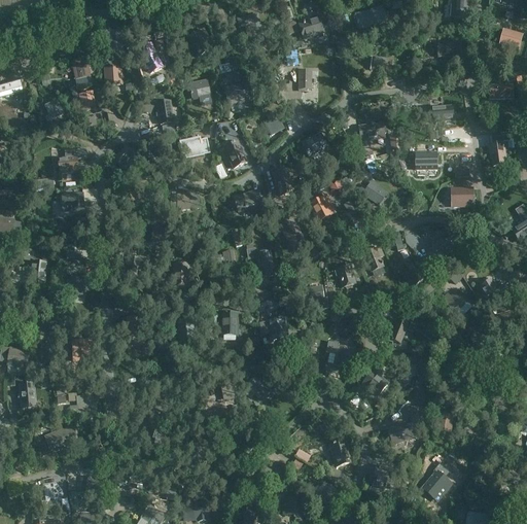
[(471,19),(471,10),(469,10),(469,0),(450,0),(450,16),(471,19)]
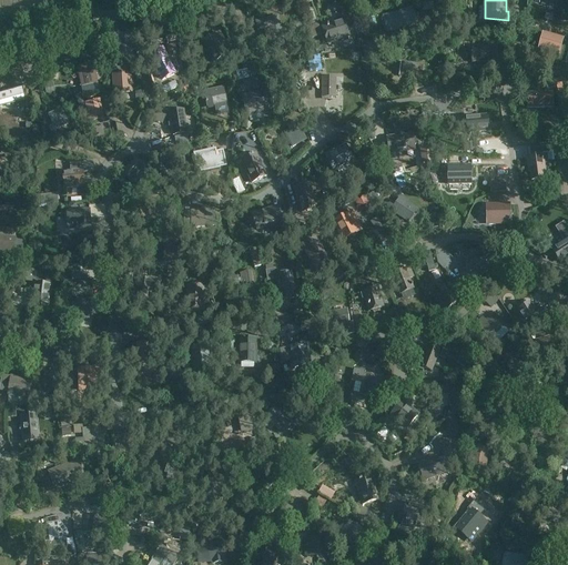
[(413,4),(383,13),(388,30),(418,20),(413,4)]
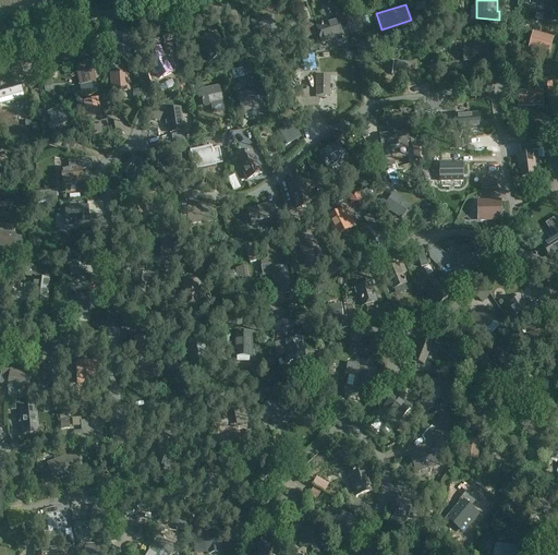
[(305,34),(316,32),(313,21),(312,21),(311,15),(302,17),(305,34)]
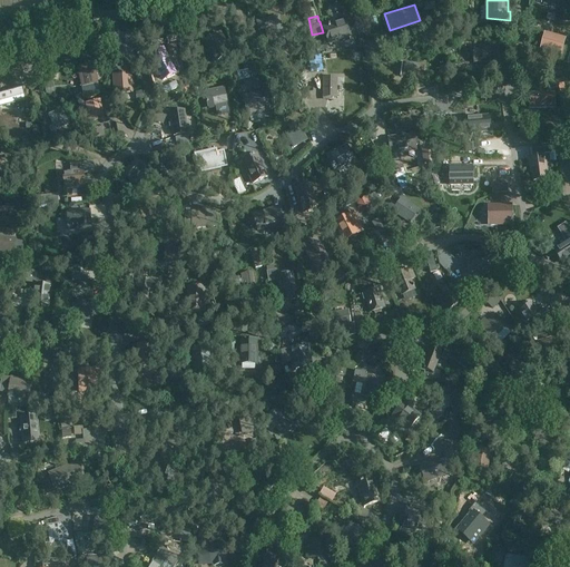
[(351,32),(346,17),(323,23),(327,39),(351,32)]
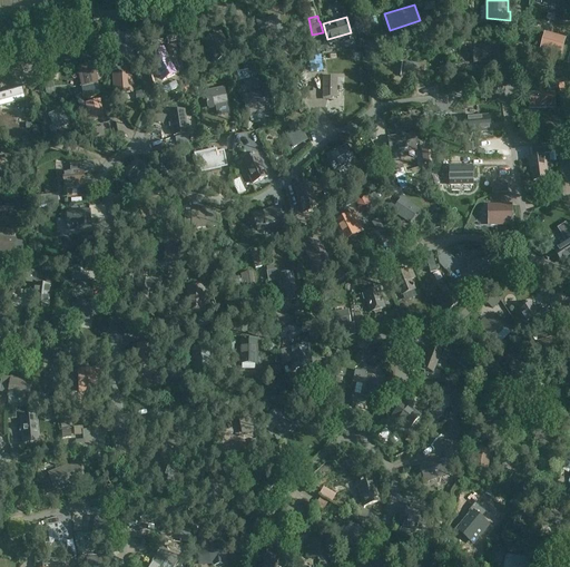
[(544,30),(540,49),(561,55),(567,37),(544,30)]
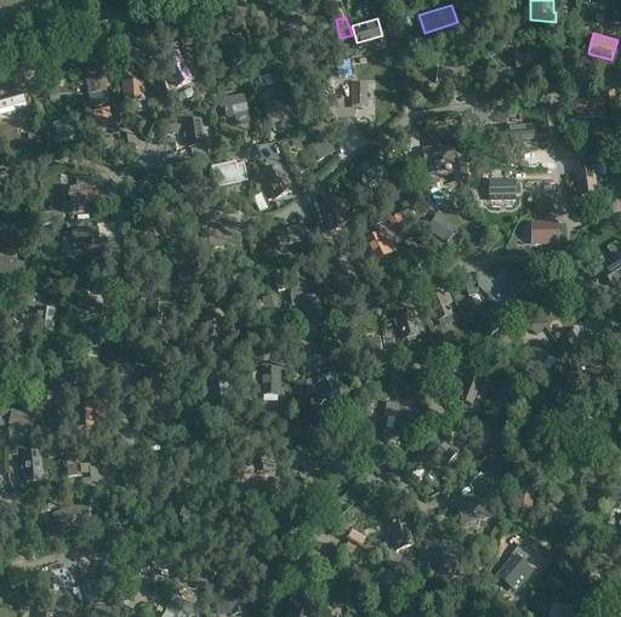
[(516,66),(543,66),(543,47),(516,47),(516,51),(514,53),(514,61),(516,62),(516,66)]
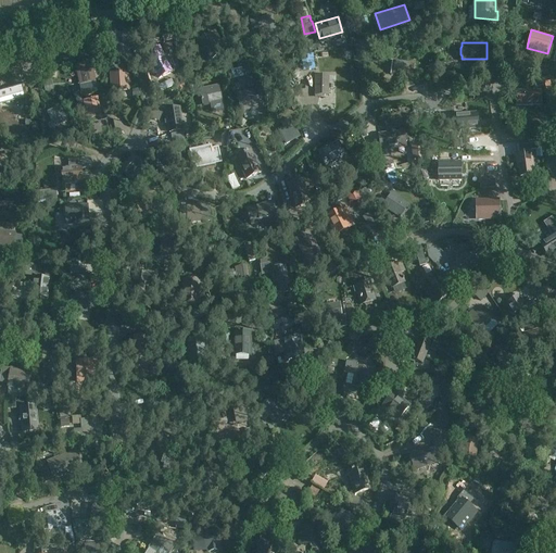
[(159,47),(147,54),(161,77),(174,70),(159,47)]
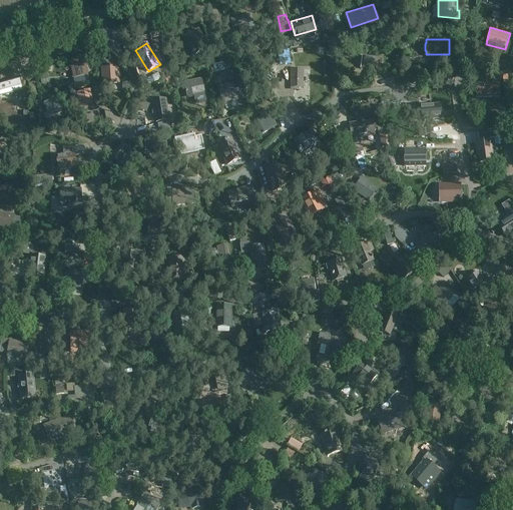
[(379,68),(381,56),(364,53),(362,66),(379,68)]
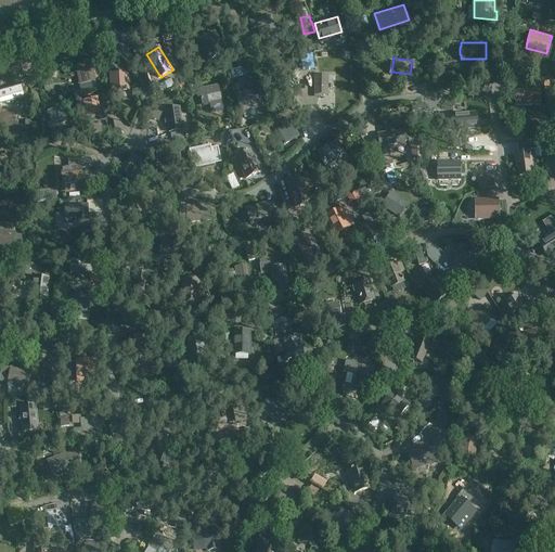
[(95,79),(91,59),(75,63),(79,82),(95,79)]
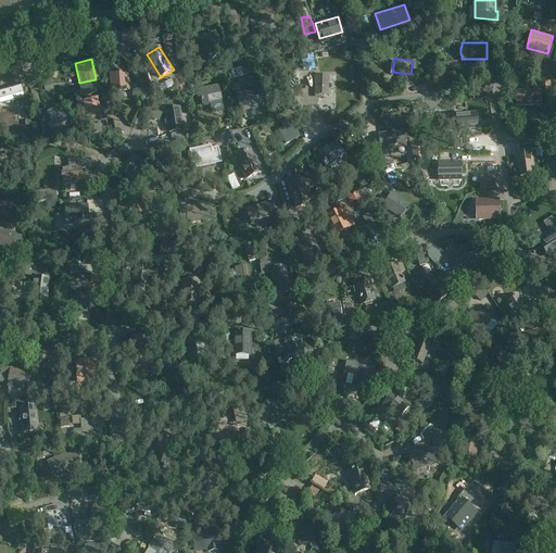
[(218,73),(225,72),(224,67),(217,68),(216,64),(213,63),(209,65),(210,70),(211,72),(212,75),(218,74),(218,73)]
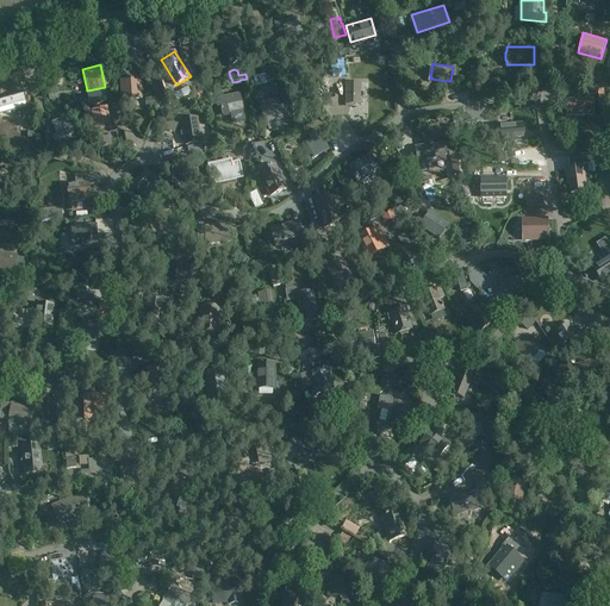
[(255,74),(257,83),(268,81),(266,72),(255,74)]
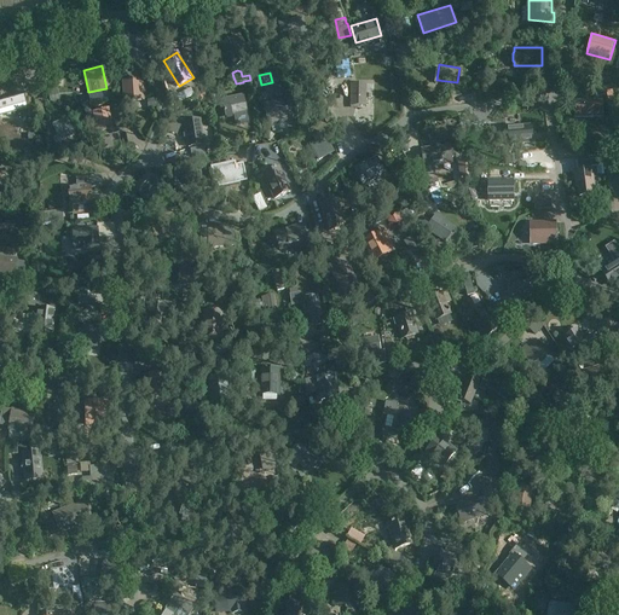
[(143,77),(123,79),(125,98),(144,97),(143,77)]
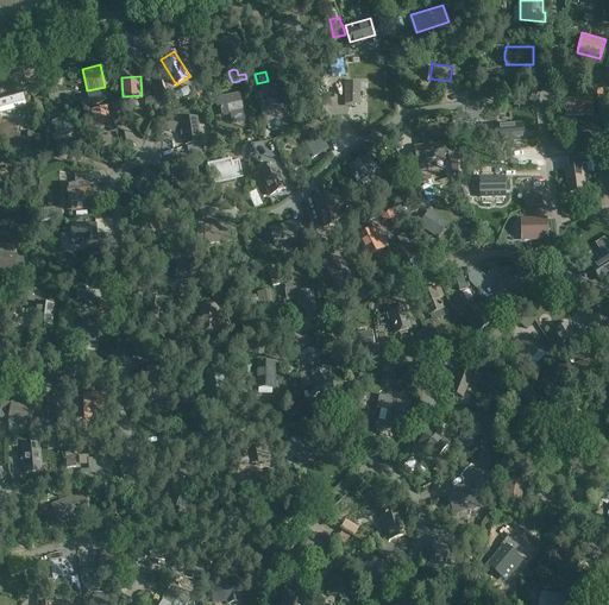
[(359,101),(360,79),(346,79),(345,100),(359,101)]
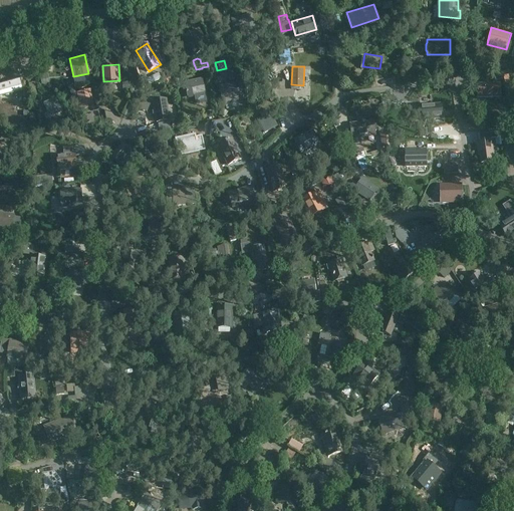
[(175,80),(184,79),(183,72),(174,73),(175,80)]
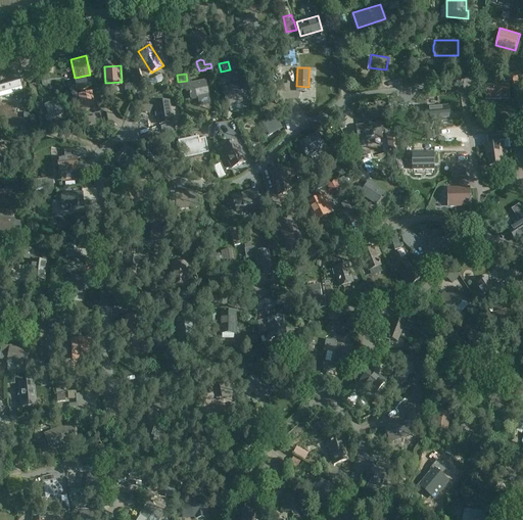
[(49,75),(41,76),(42,83),(50,82),(49,75)]
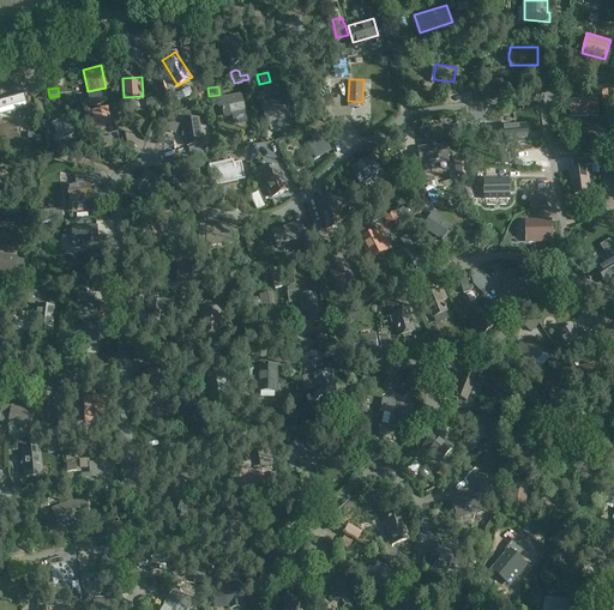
[(0,112),(0,113),(1,118),(13,114),(12,109),(26,104),(23,90),(0,96),(0,112)]
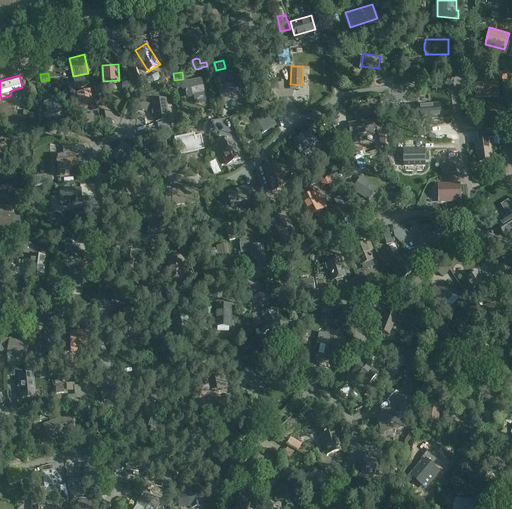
[(187,97),(205,93),(201,76),(184,80),(187,97)]
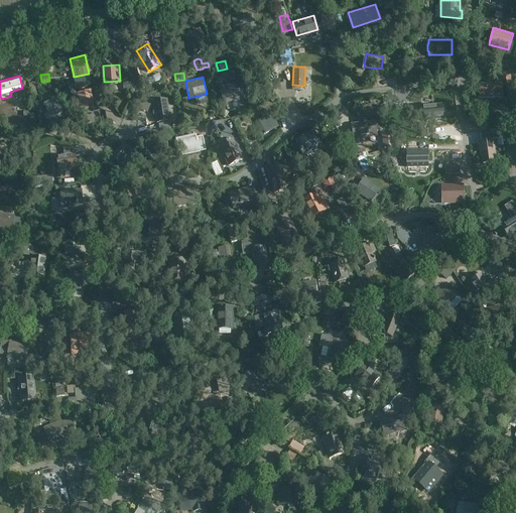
[(236,81),(220,84),(225,103),(240,100),(236,81)]
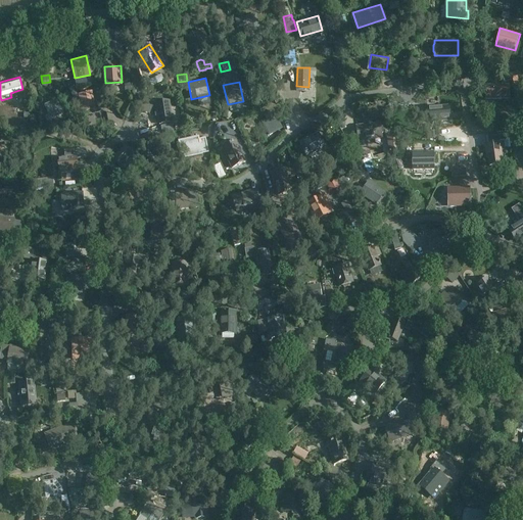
[(495,97),(509,99),(511,87),(488,84),(487,93),(495,94),(495,97)]
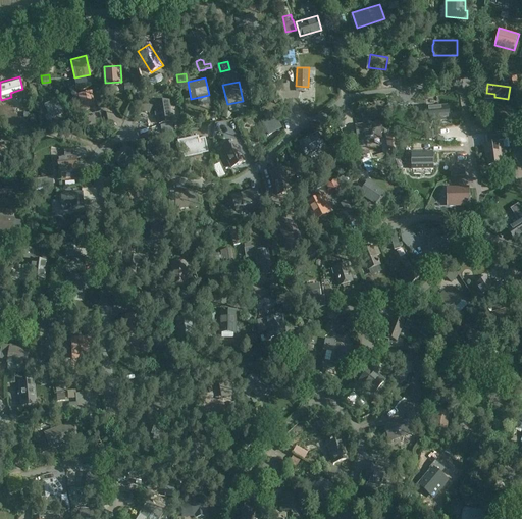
[(84,113),(99,109),(97,101),(94,102),(91,90),(79,93),(84,113)]
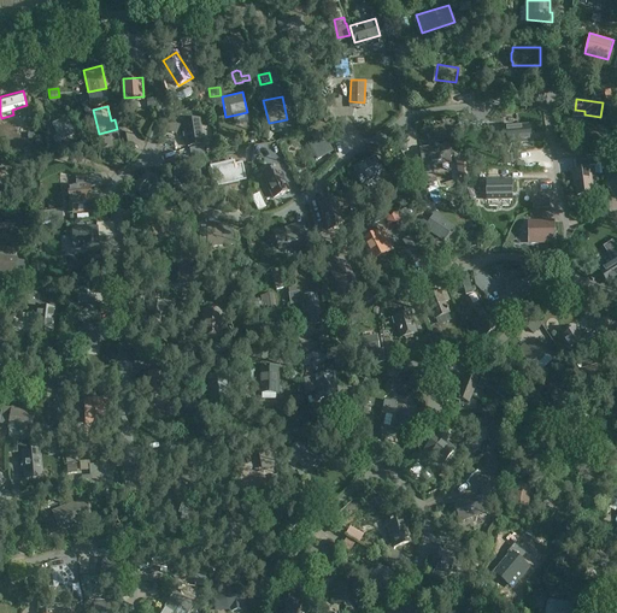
[(469,108),(457,112),(459,122),(471,118),(469,108)]
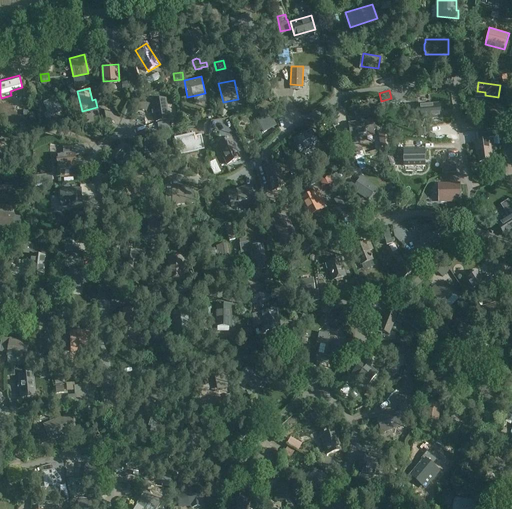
[(55,95),(43,101),(47,110),(44,112),(46,117),(62,109),(61,108),(55,95)]
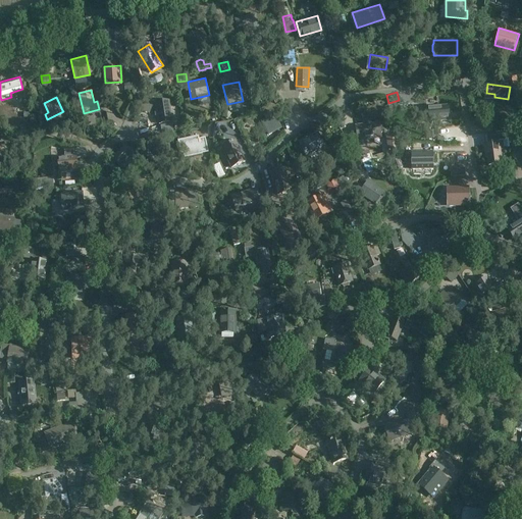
[(167,98),(154,100),(158,121),(171,119),(167,98)]
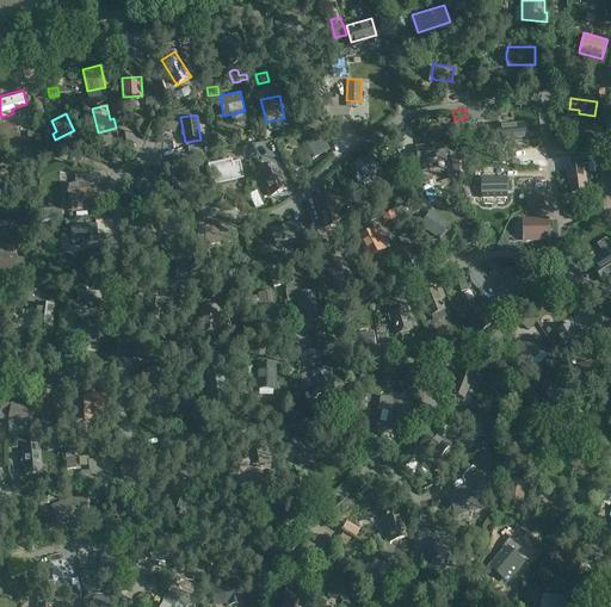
[(500,141),(526,140),(525,122),(499,123),(500,141)]
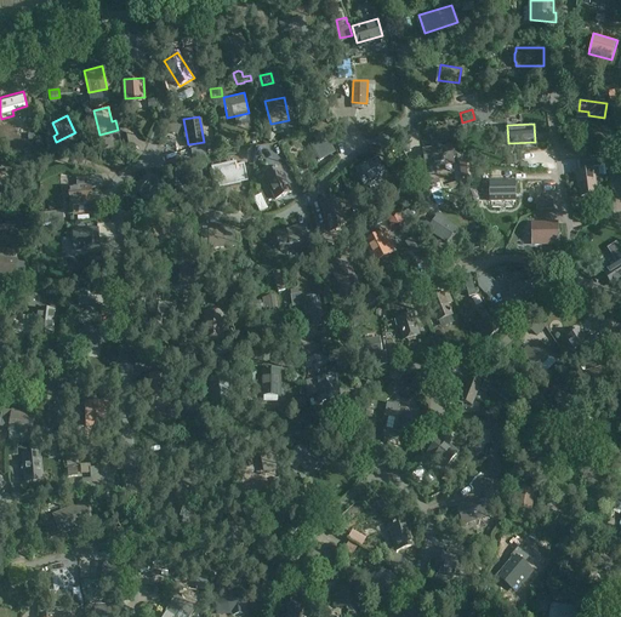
[(335,148),(326,133),(312,142),(319,156),(335,148)]
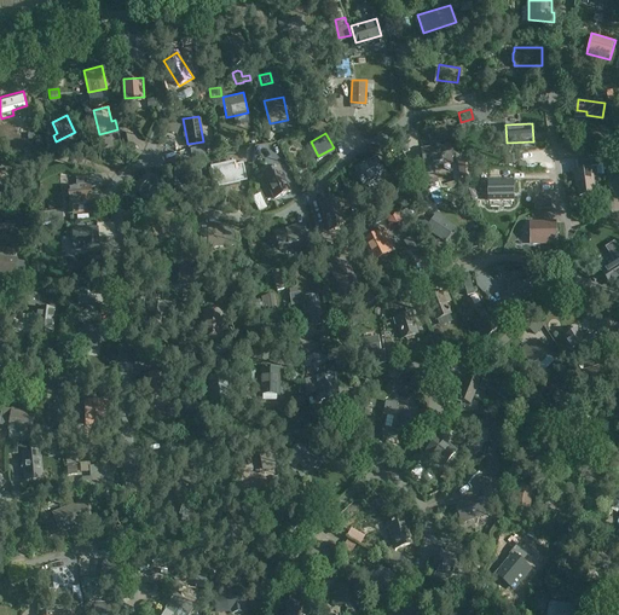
[(453,162),(450,141),(440,143),(431,144),(432,144),(422,145),(424,166),(426,166),(427,172),(434,170),(433,164),(453,162)]
